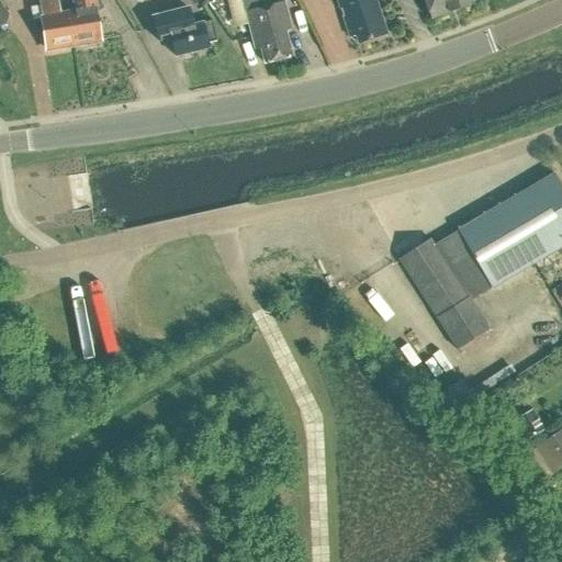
[(40,15),(45,53),(72,48),(67,10),(62,11),(58,0),(38,0),(41,15),(40,15)]
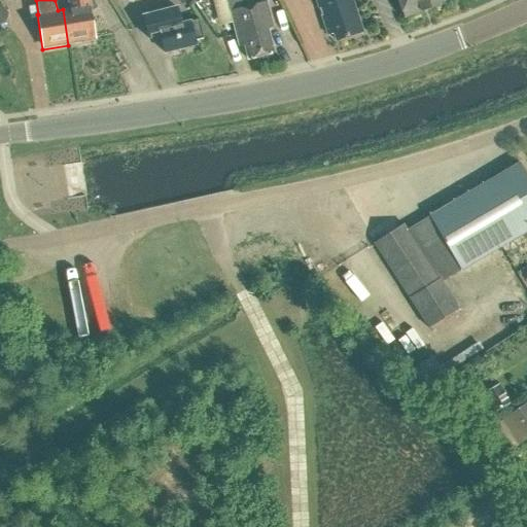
[(63,9),(68,45),(97,40),(93,15),(100,12),(94,0),(69,0),(71,8),(63,9)]
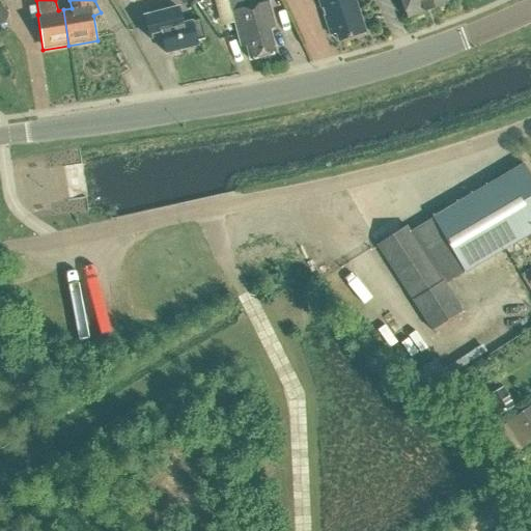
[(245,47),(250,60),(277,54),(272,31),(274,28),(276,28),(269,0),(231,11),(241,48),(245,47)]
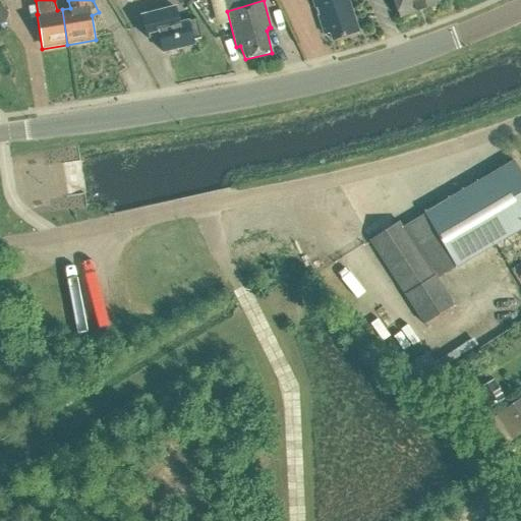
[(348,0),(311,0),(324,35),(331,34),(333,41),(353,35),(351,26),(357,24),(348,0)]
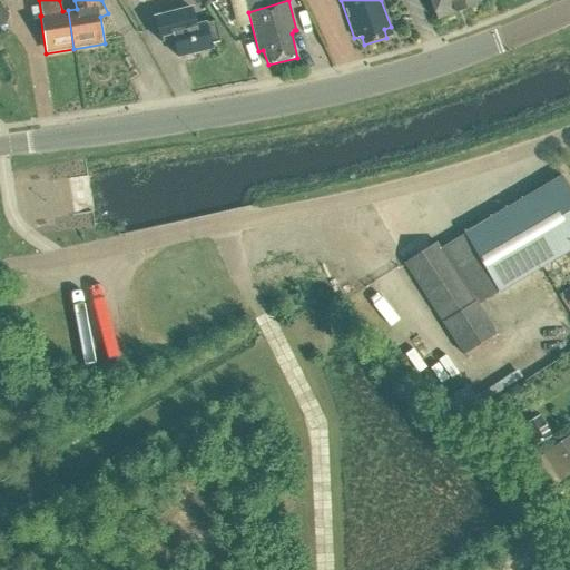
[(435,13),(438,20),(484,5),(482,0),(429,0),(434,13),(435,13)]
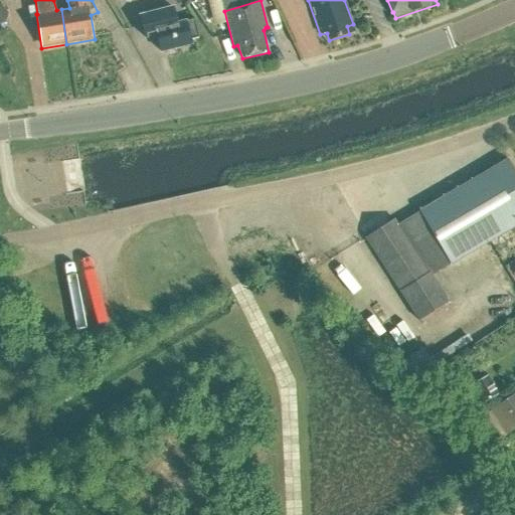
[(157,35),(161,52),(192,45),(191,41),(200,39),(195,20),(177,24),(174,8),(141,15),(146,38),(157,35)]
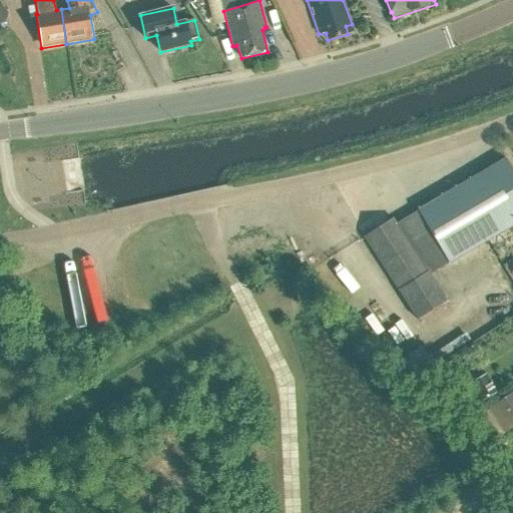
[(512,227),(512,175),(504,160),(414,214),(446,269),(512,227)]
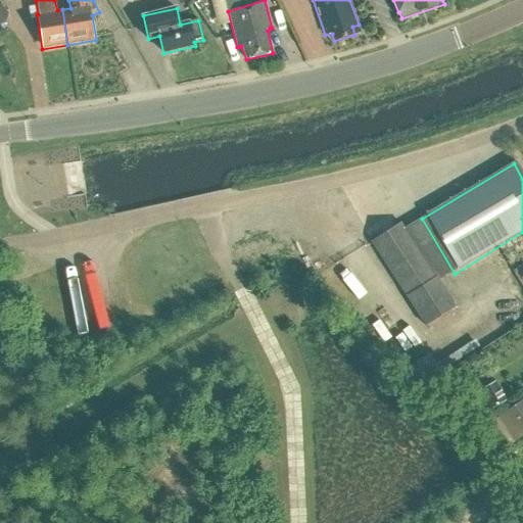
[(371,241),(425,326),(425,325),(455,307),(399,223),(371,241)]
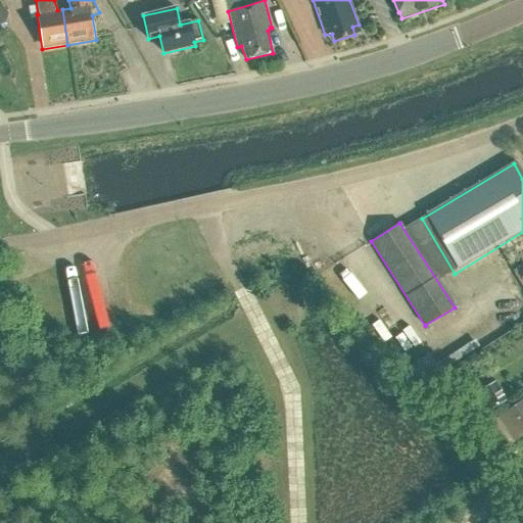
[(442,361),(433,367),(427,358),(406,372),(420,392),(440,378),(440,377),(449,371),(442,361)]
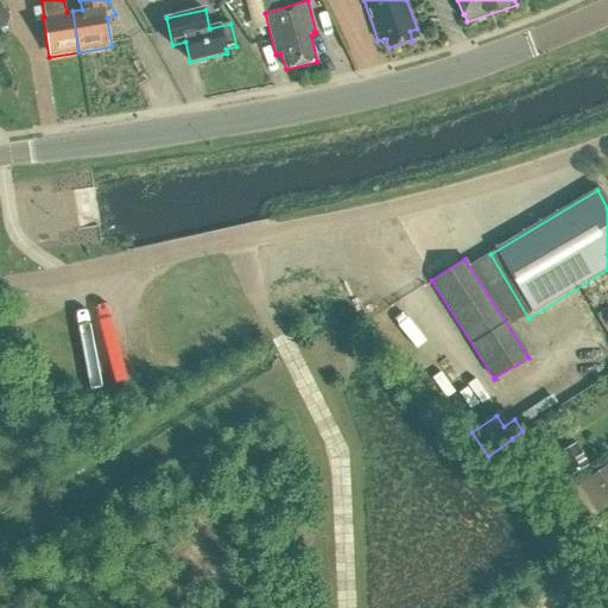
[(587,466),(574,442),(556,451),(569,475),(587,466)]
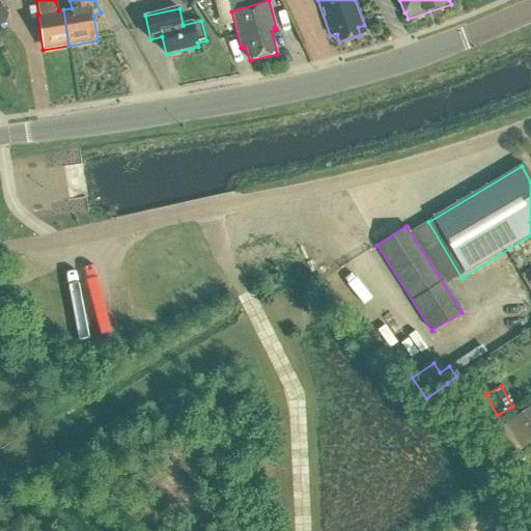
[(530,408),(530,407),(505,422),(521,447),(530,441),(530,408)]
